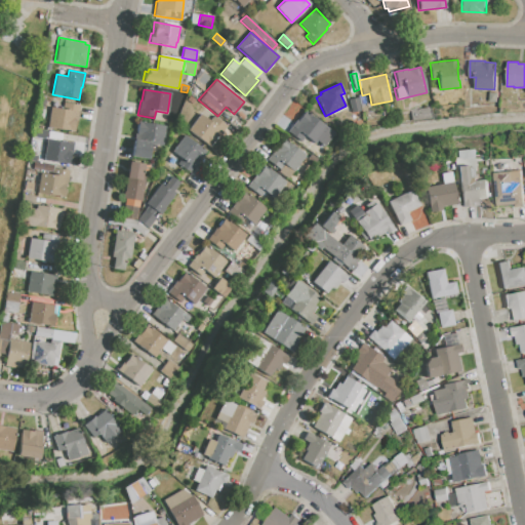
[(349,101),(357,98),(360,111),(352,113),(349,101)]
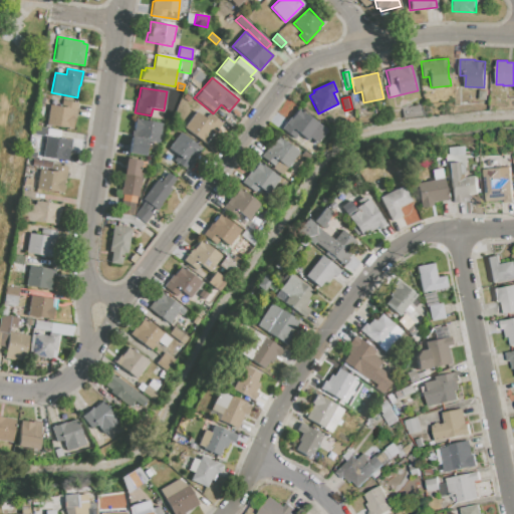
[(74,117),(72,129),(46,124),(50,104),(60,106),(61,100),(78,103),(75,117),(74,117)]
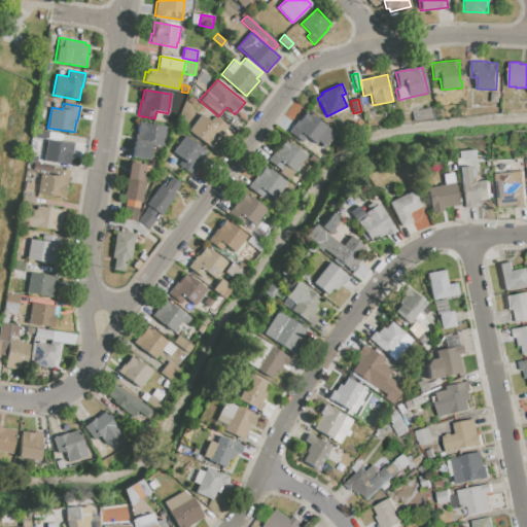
[(306,137),(302,142),(289,132),(297,119),(300,120),(306,112),(336,134),(325,147),(317,141),(315,144),(306,137)]
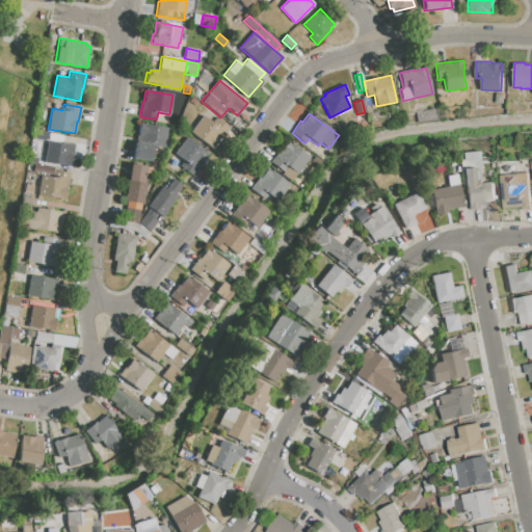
[(203,115),(212,123),(216,117),(230,128),(213,150),(190,133),(203,115)]
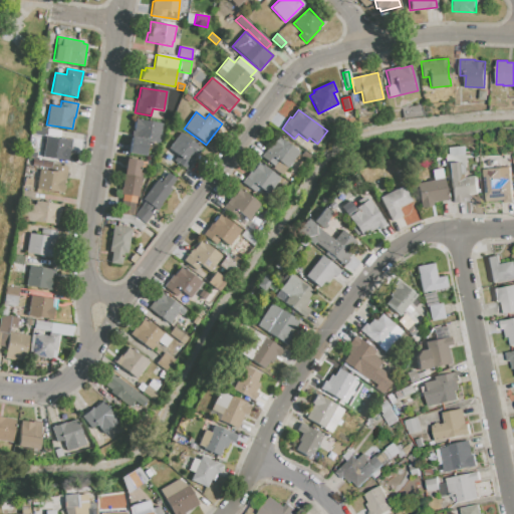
[(137,118),(162,123),(158,143),(148,141),(145,157),(120,152),(123,135),(134,137),(137,118)]
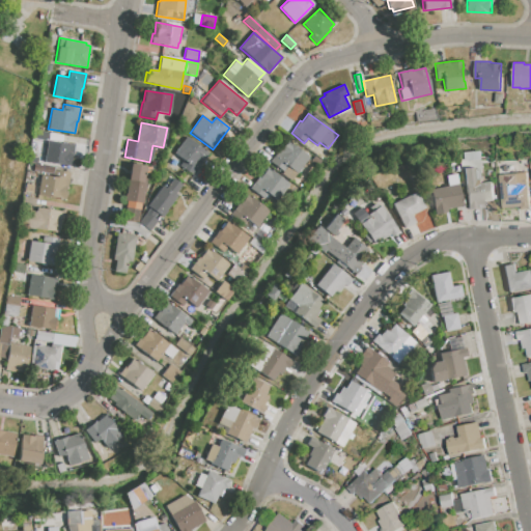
[(34,130),(47,132),(45,141),(32,139),(34,130)]
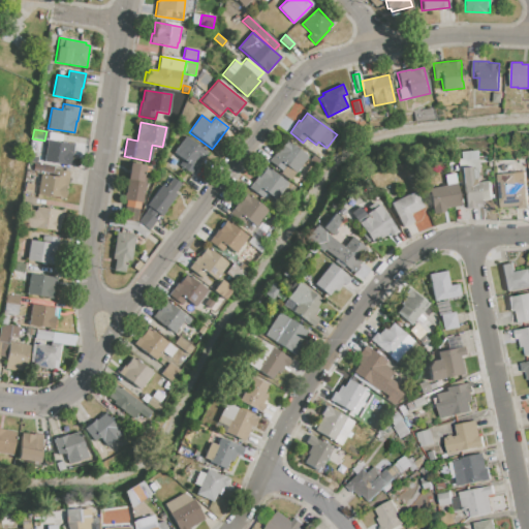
[(185,136),(206,152),(204,155),(206,156),(192,175),(180,165),(183,160),(174,153),(185,136)]
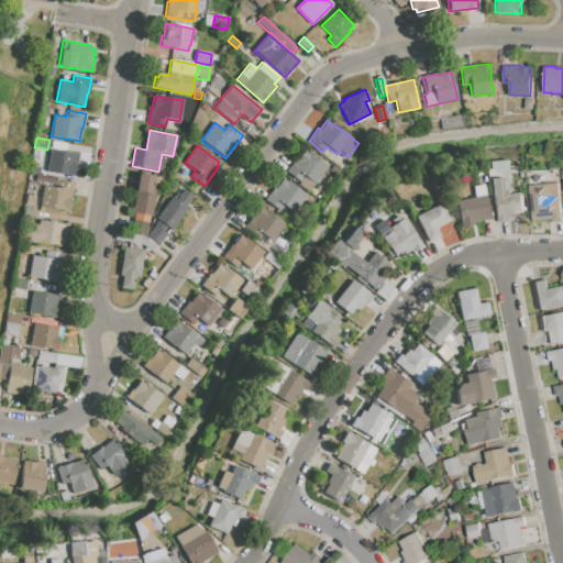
[(304,148),(328,166),(315,185),(305,177),(300,183),(286,172),(295,159),(304,148)]
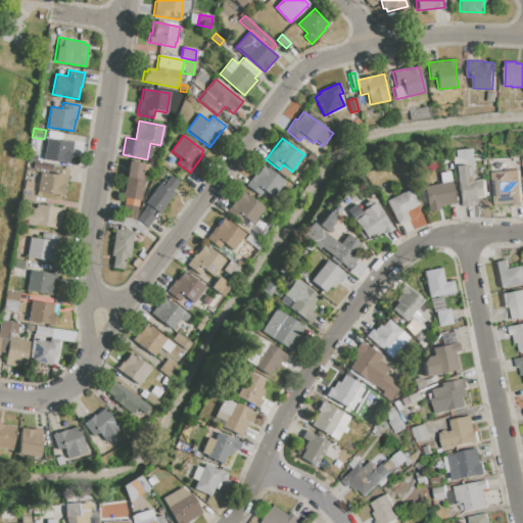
[(47,139),(74,144),(72,153),(70,153),(68,164),(43,159),(47,139)]
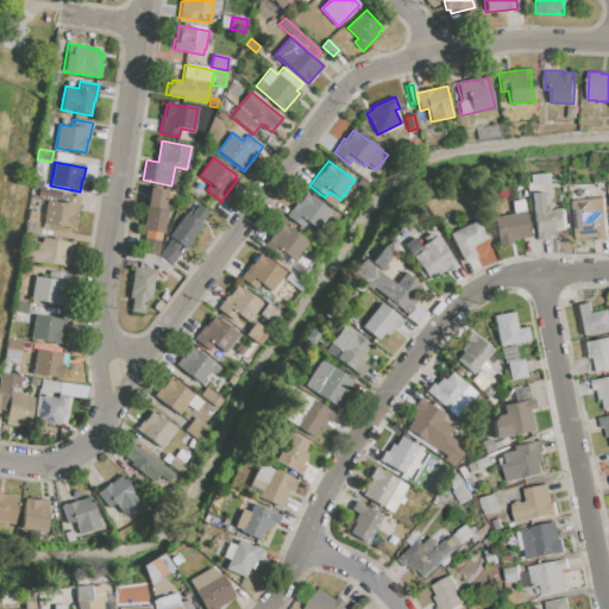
[(164,205),(169,206),(163,234),(162,233),(158,255),(142,252),(145,231),(143,230),(146,207),(145,207),(149,188),(167,190),(164,205)]
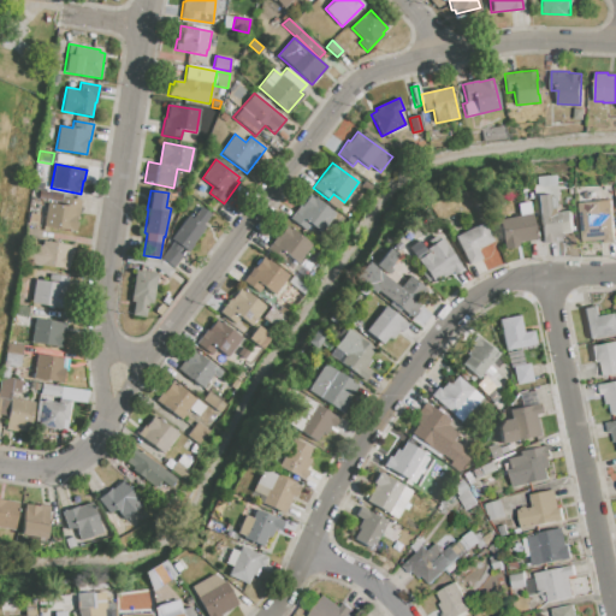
[(579,194),(596,191),(597,201),(610,200),(615,242),(604,243),(604,238),(584,241),(579,194)]
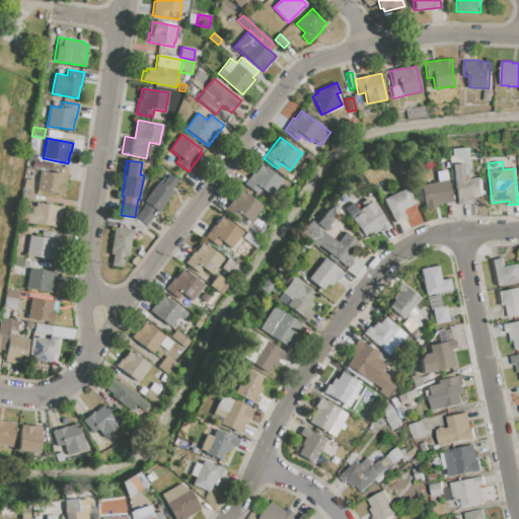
[(452,165),(463,163),(463,165),(471,165),(472,174),(464,175),(464,179),(482,177),(484,195),(473,196),(474,200),(466,200),(467,203),(456,204),(452,165)]
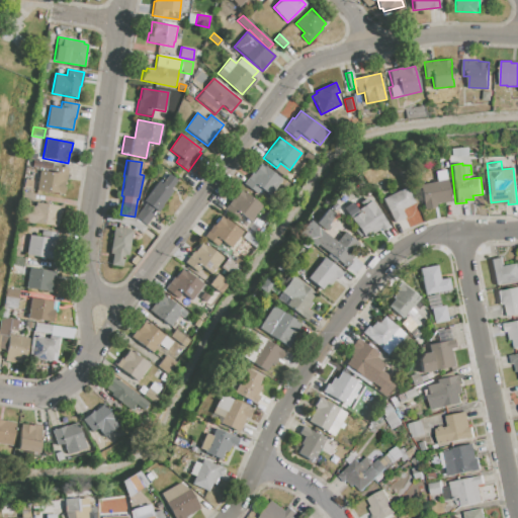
[(254,173),(260,164),(278,178),(266,193),(261,189),(257,194),(243,184),(252,172),(254,173)]
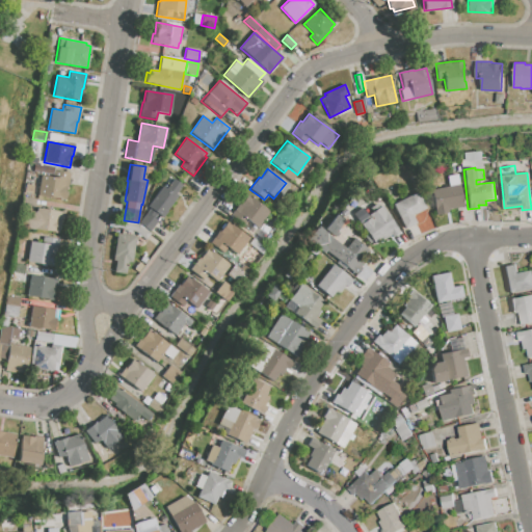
[(42,176),(52,178),(53,170),(71,174),(68,188),(67,188),(63,201),(37,195),(42,176)]
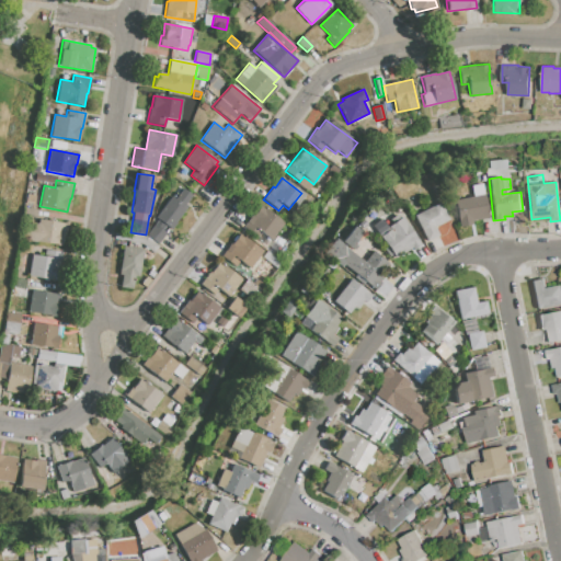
[(454,201),(472,196),(470,186),(481,184),(489,217),(470,220),(471,224),(459,227),(454,201)]
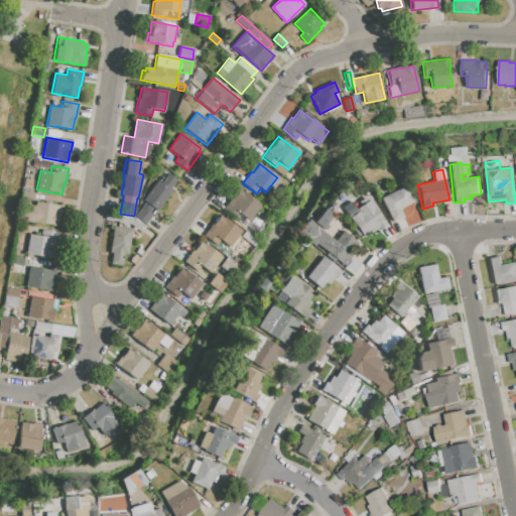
[(171,190),(157,211),(143,201),(157,180),(160,182),(167,173),(176,179),(169,188),(171,190)]
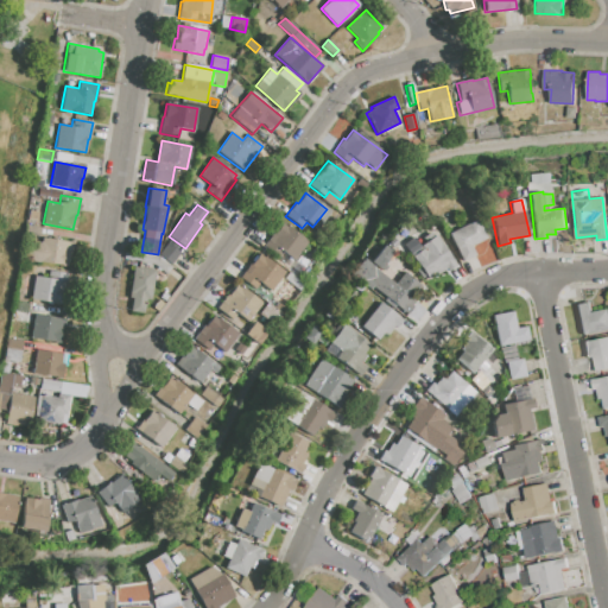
[(449,234),(476,220),(486,238),(470,246),(475,254),(462,260),(449,234)]
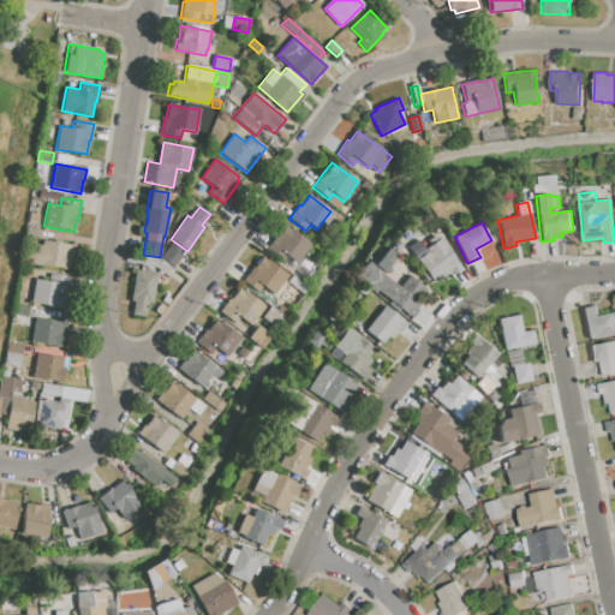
[(286,226),(311,245),(297,263),(286,256),(282,262),(266,250),(275,237),(276,238),(286,226)]
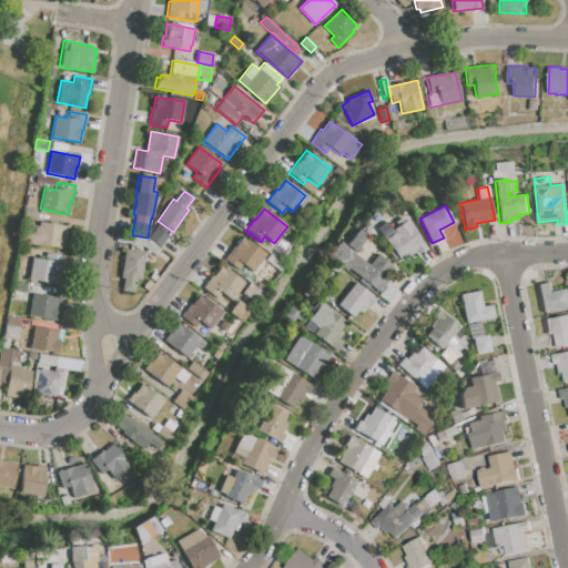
[(407,220),(426,247),(411,257),(408,253),(398,260),(376,226),(388,219),(395,227),(407,220)]
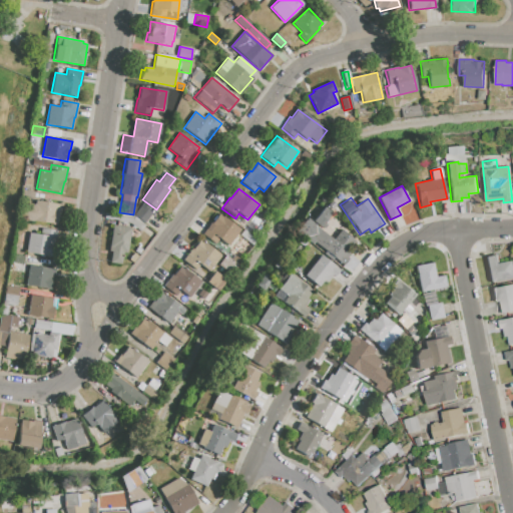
[(35,204),(35,200),(62,205),(60,215),(58,215),(56,226),(24,220),(27,202),(35,204)]
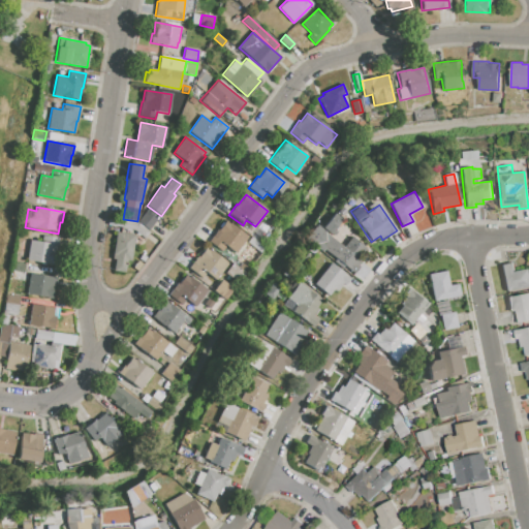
[(137,221),(146,212),(157,220),(149,230),(137,221)]
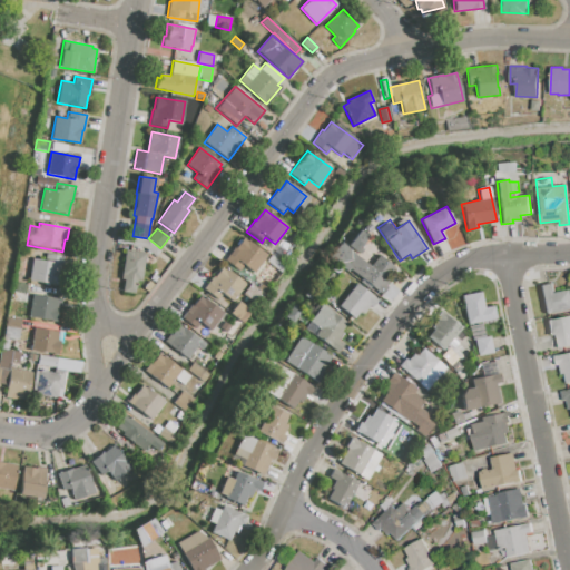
[(356,253),(349,246),(359,234),(366,239),(356,253)]
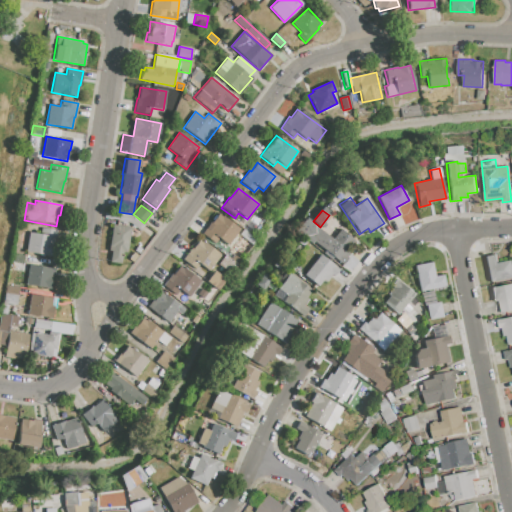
[(119,213),(133,216),(134,216),(145,225),(140,231),(135,227),(134,229),(131,226),(132,225),(131,223),(126,223),(126,224),(122,224),(123,222),(118,221),(119,213)]
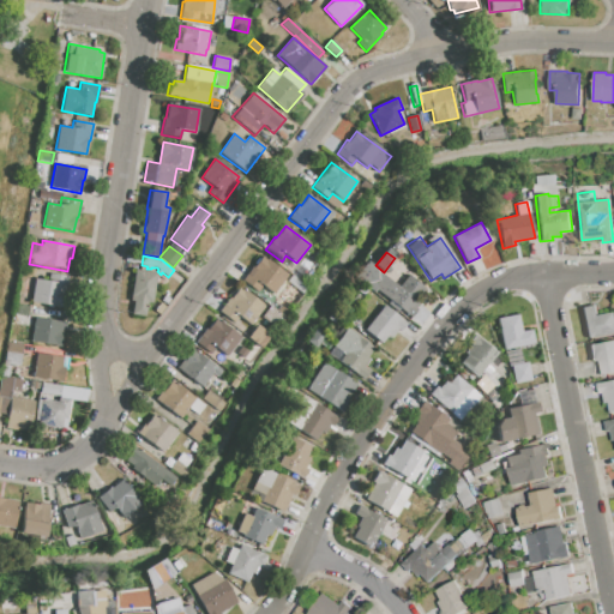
[(254,268),(263,257),(287,275),(274,293),(262,284),(257,292),(242,280),(252,265),(254,268)]
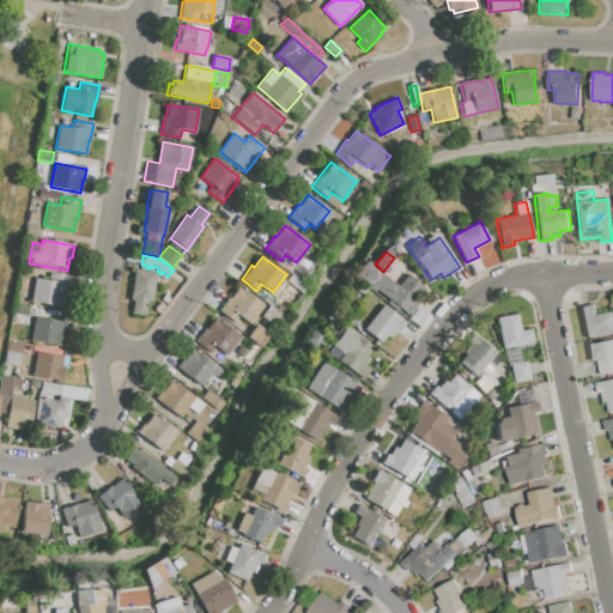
[(368,261),(398,286),(407,274),(423,287),(413,299),(423,307),(412,320),(366,281),(363,286),(353,278),(368,261)]
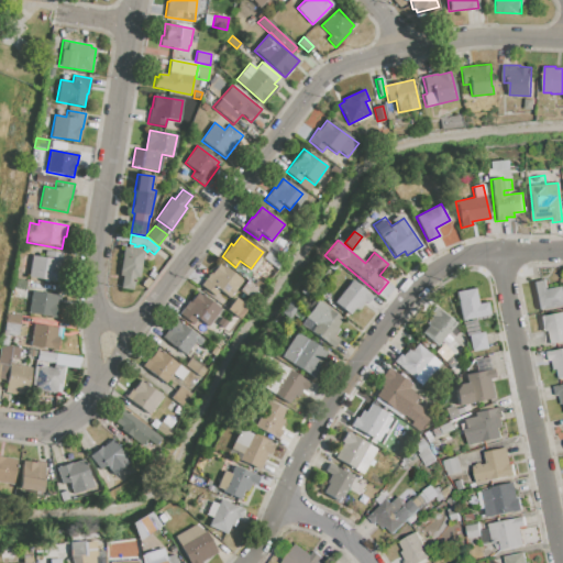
[(121,288),(123,276),(120,275),(124,247),(144,251),(140,278),(135,278),(133,290),(121,288)]
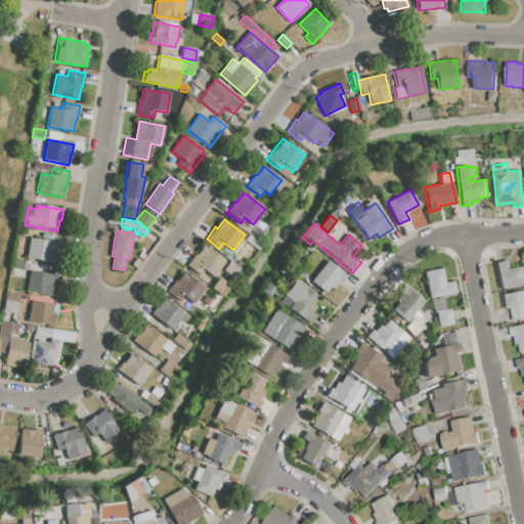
[(31,238),(41,241),(42,232),(59,236),(56,251),(55,250),(53,263),(27,258),(31,238)]
